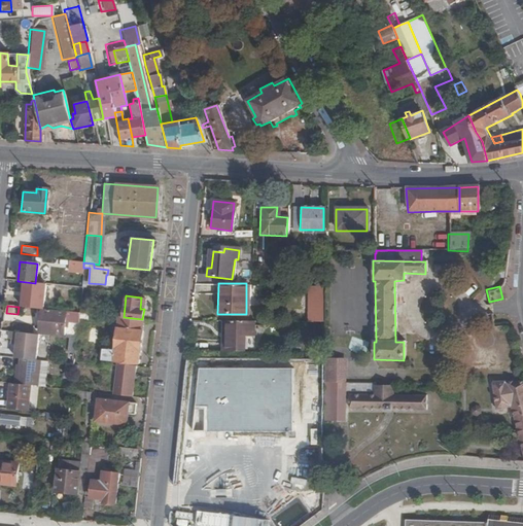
[(66,312),(41,309),(38,332),(63,335),(66,312)]
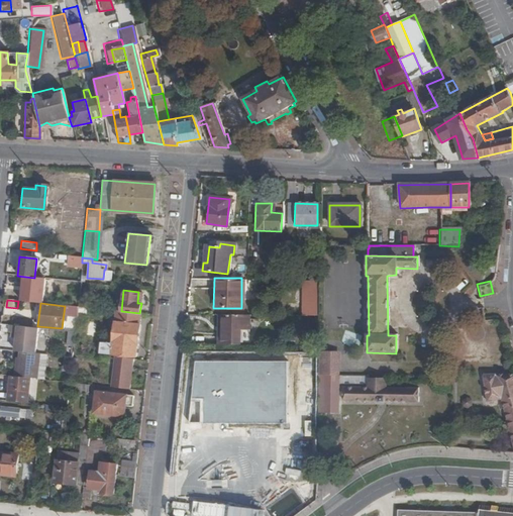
[(138,325),(139,313),(121,311),(115,311),(112,341),(100,340),(99,352),(134,356),(136,344),(137,342),(140,325),(138,325)]
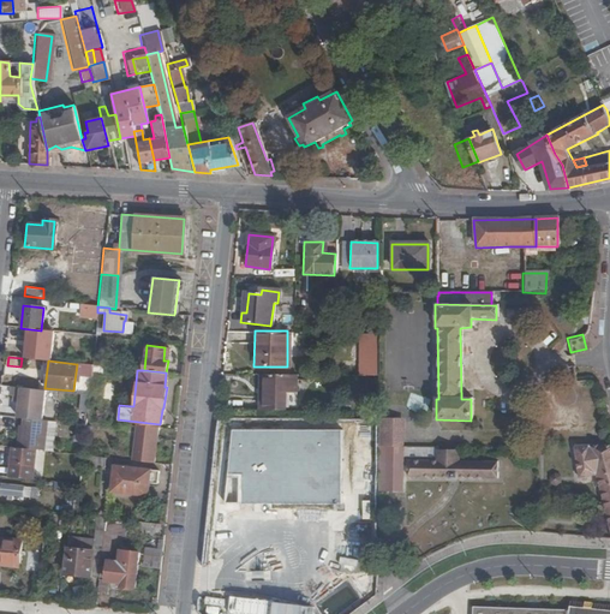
[(295,391),(295,374),(259,374),(259,409),(282,409),(283,391),(295,391)]
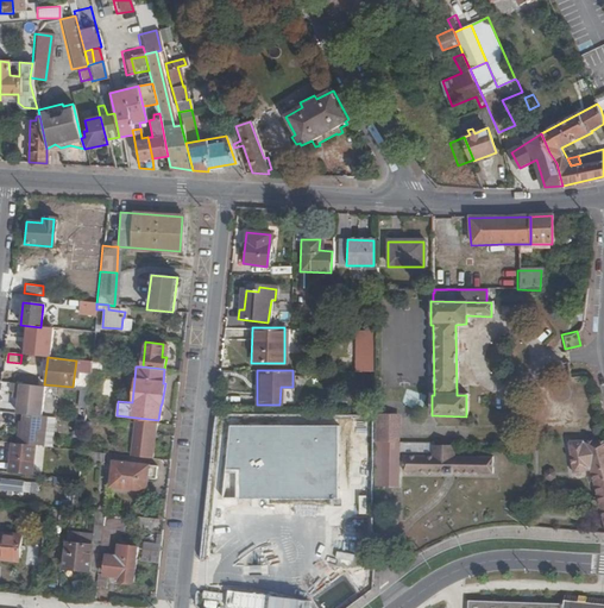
[(19,400),(18,414),(23,414),(41,417),(44,387),(11,383),(11,393),(14,393),(19,394),(19,400)]
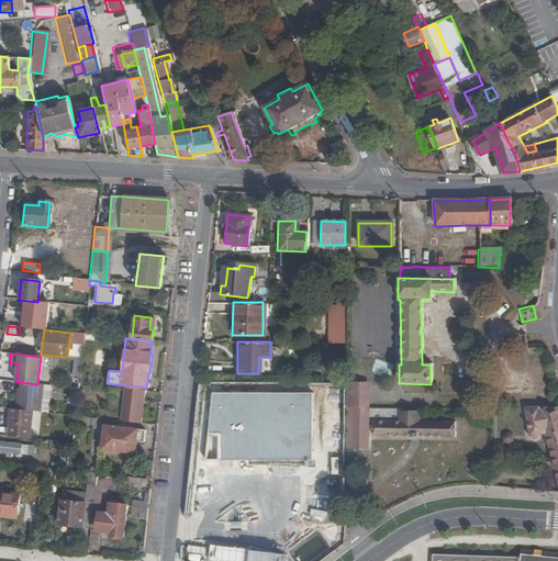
[(71,388),(78,388),(79,384),(81,362),(74,361),(70,388),(71,388)]
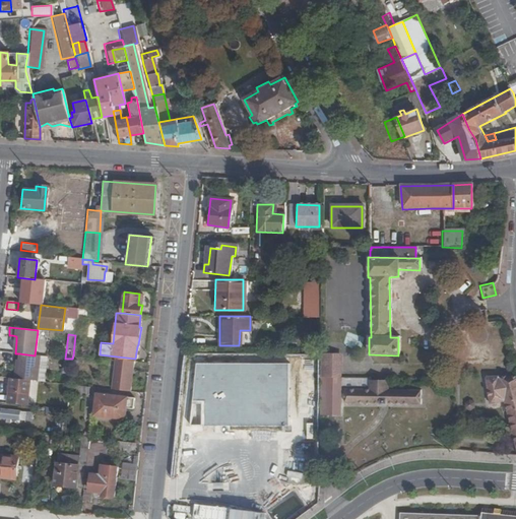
[(16,365),(14,379),(29,380),(37,381),(40,355),(35,355),(19,353),(19,362),(18,365),(16,365)]
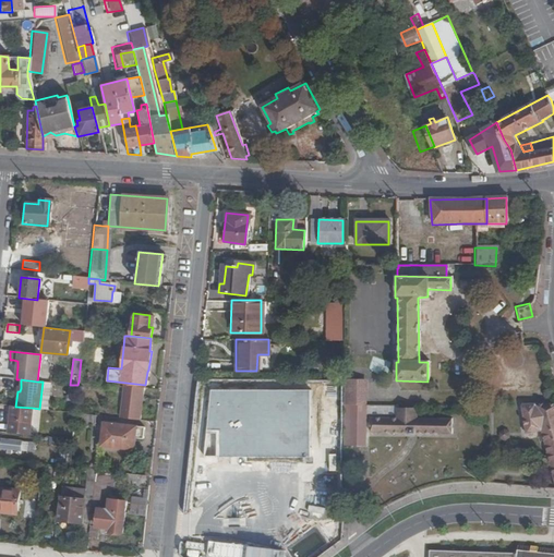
[(342,383),(342,406),(362,406),(362,383),(342,383)]
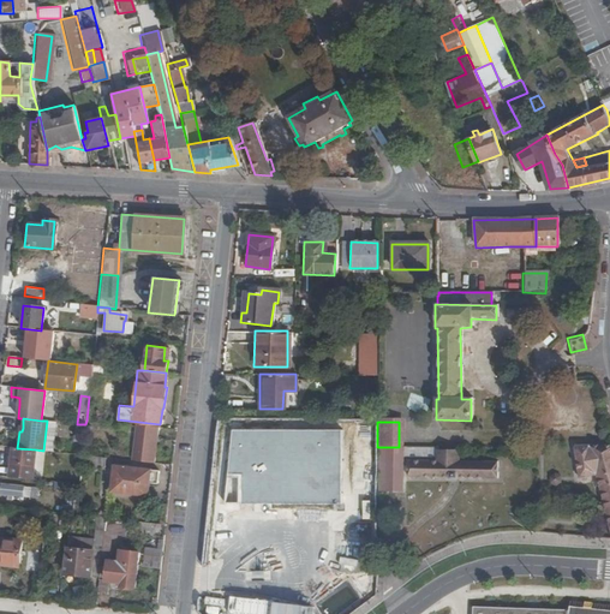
[(154,463),(157,429),(137,427),(132,460),(154,463)]
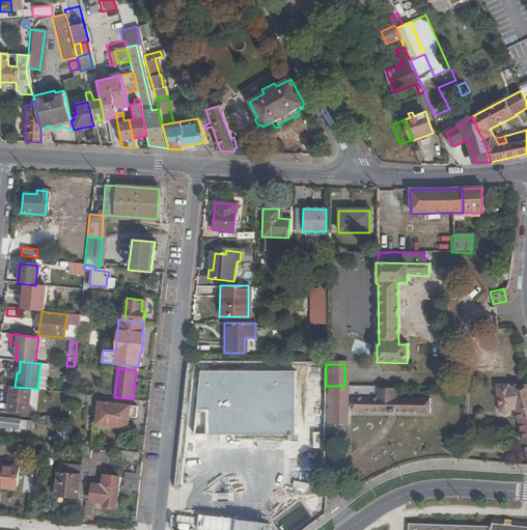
[(198,370),(192,434),(292,434),(293,370),(198,370)]
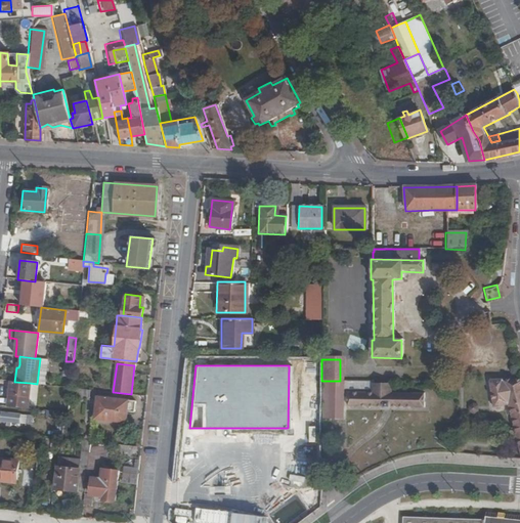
[(519,379),(490,380),(487,384),(492,410),(508,407),(519,452),(519,379)]
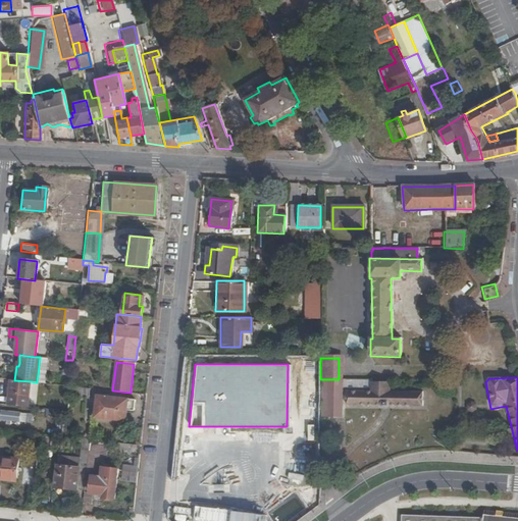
[(10,379),(7,404),(28,407),(30,381),(14,380),(10,379)]
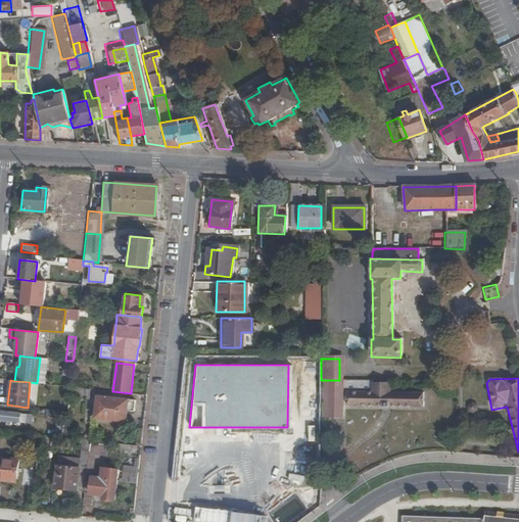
[(339,380),(321,380),(321,391),(340,391),(340,380),(339,380)]
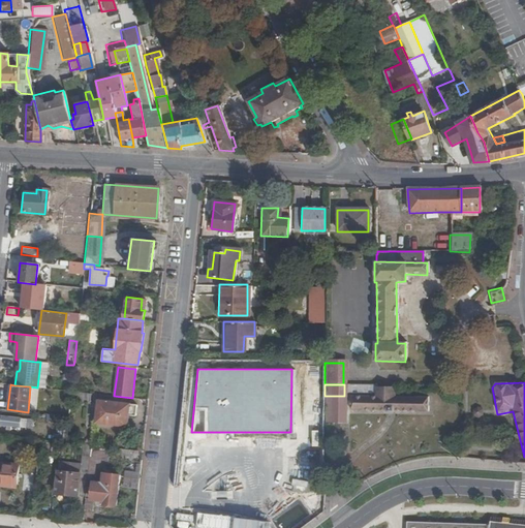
[(374,385),(373,396),(392,396),(393,385),(374,385)]
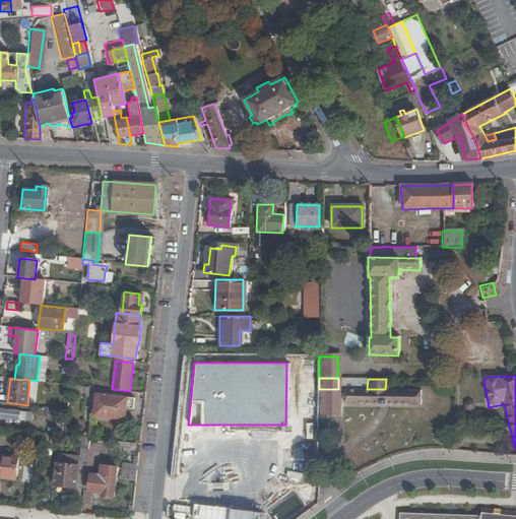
[(70,385),(69,393),(88,395),(88,387),(70,385)]
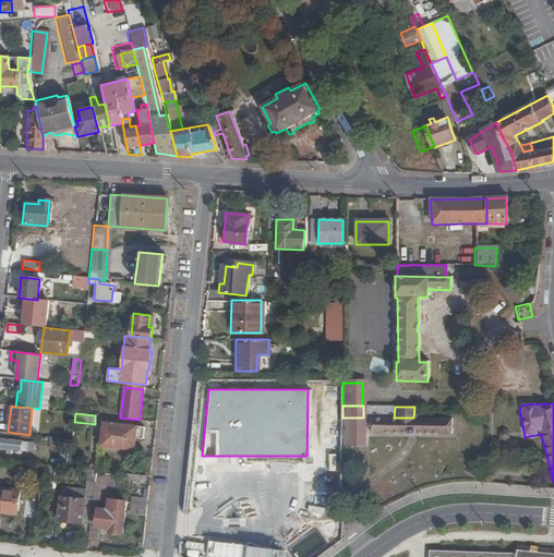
[(363,418),(342,418),(341,446),(362,446),(363,418)]
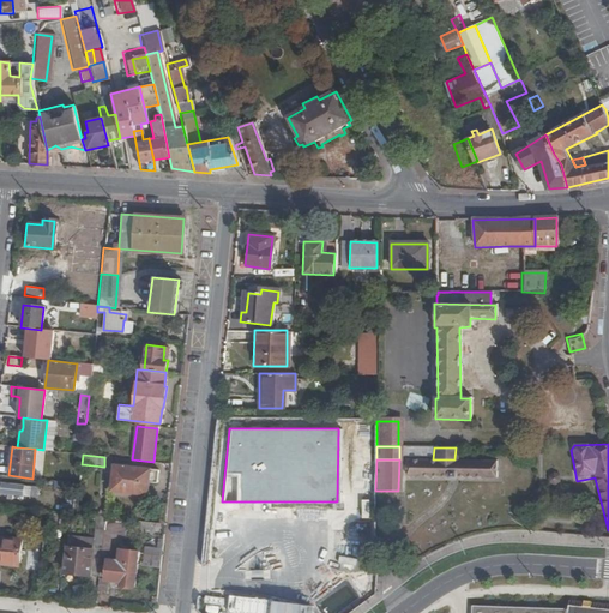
[(433,460),(408,460),(406,476),(494,479),(494,461),(454,460),(433,460)]
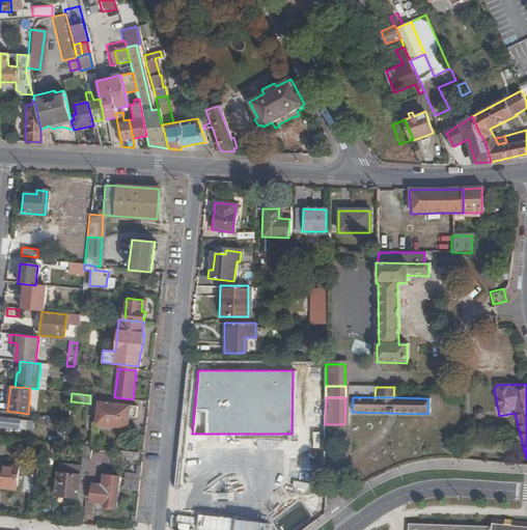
[(38,407),(48,408),(54,409),(55,401),(39,399),(38,407)]
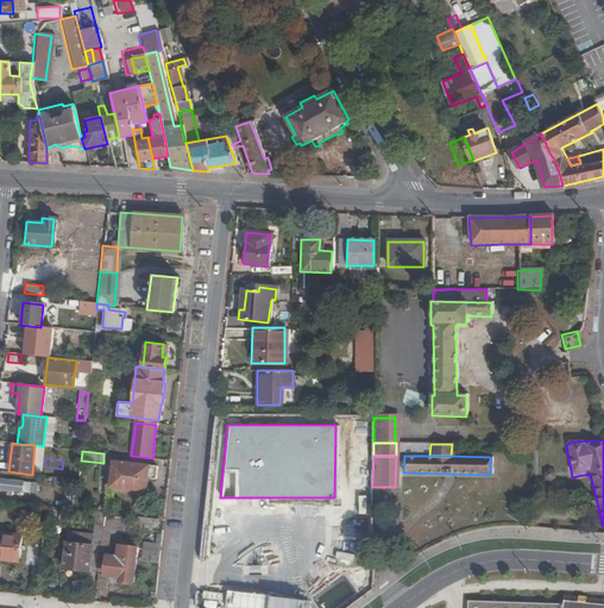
[(149,478),(157,480),(158,468),(114,463),(112,487),(143,490),(144,477),(149,478)]
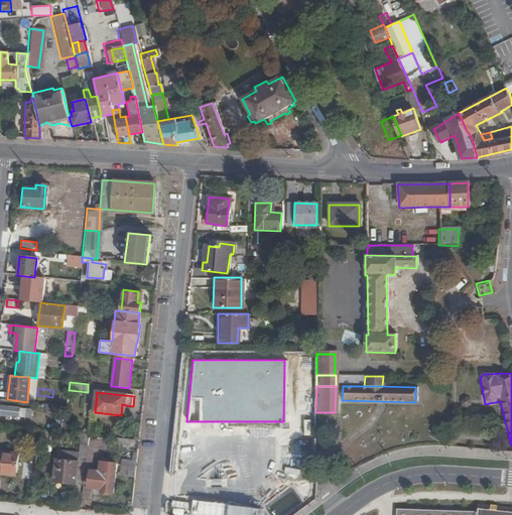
[(46,396),(45,404),(55,405),(67,406),(67,399),(66,398),(52,397),(46,396)]
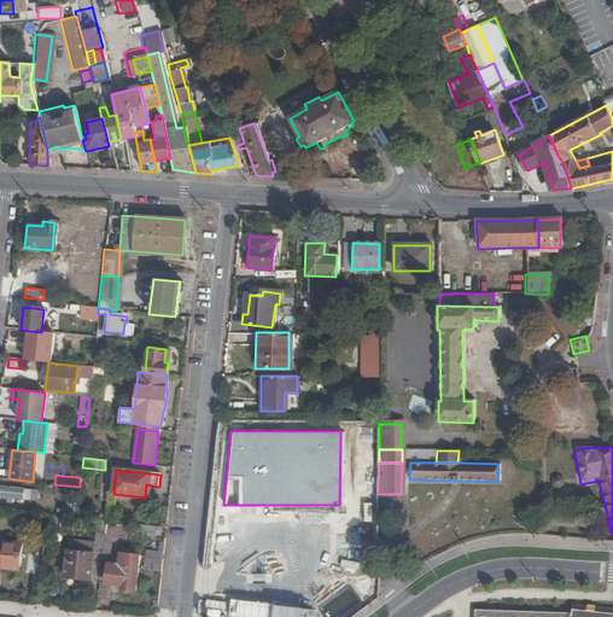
[(31,490),(1,487),(0,496),(29,500),(31,490)]
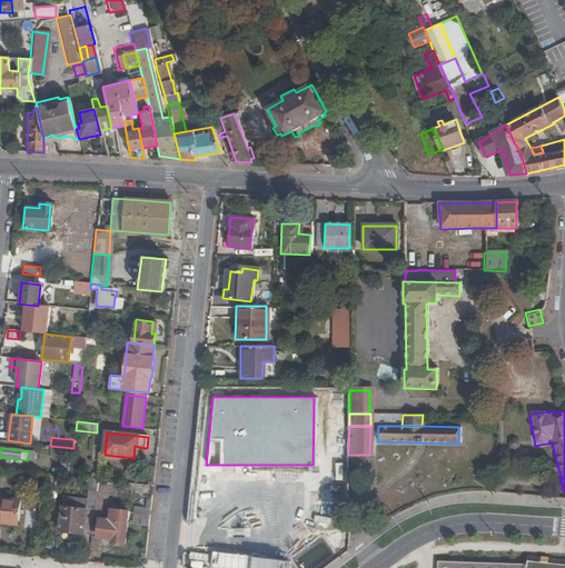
[(95,518),(98,479),(90,478),(87,509),(83,532),(92,534),(95,518)]
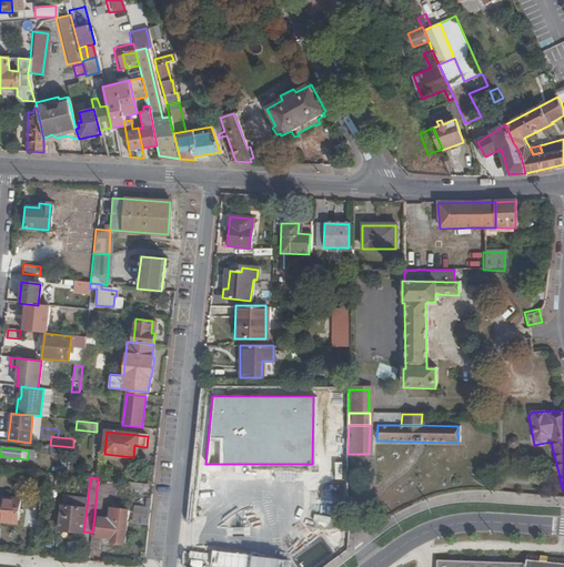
[(110,518),(114,481),(98,478),(94,517),(110,518)]
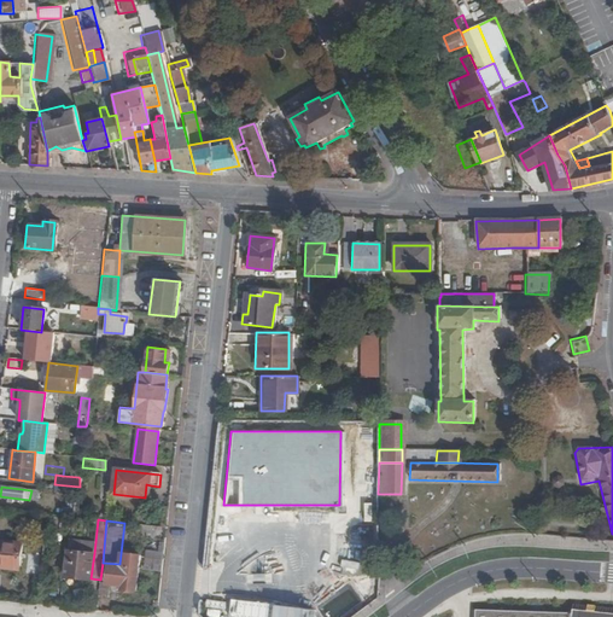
[(24,541),(0,537),(0,566),(21,569),(24,541)]
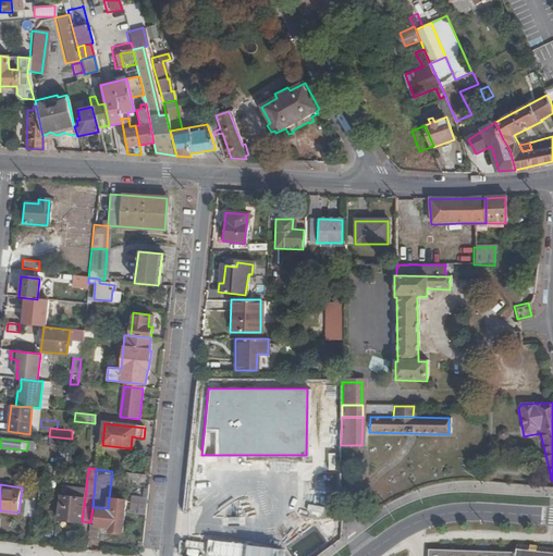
[(82,521),(85,498),(62,495),(60,519),(82,521)]
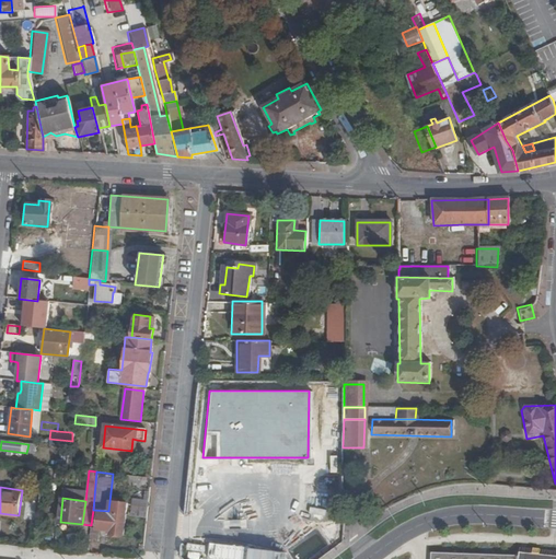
[(146,516),(148,501),(132,499),(131,514),(146,516)]
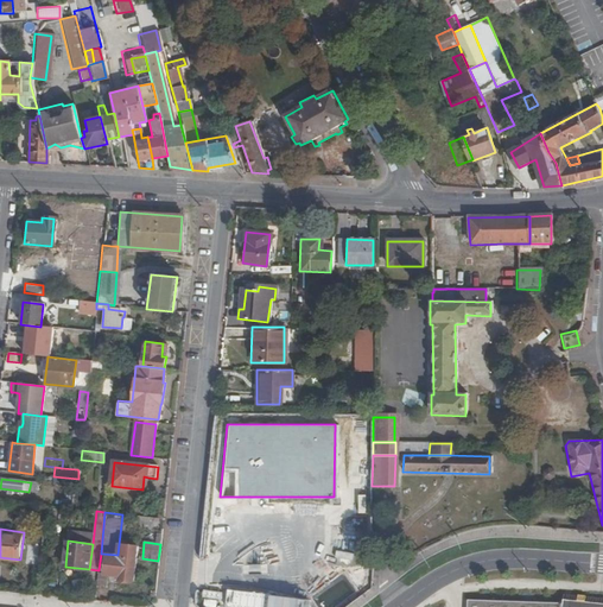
[(135,557),(118,555),(101,554),(99,570),(99,573),(107,573),(119,575),(119,580),(133,581),(135,557)]
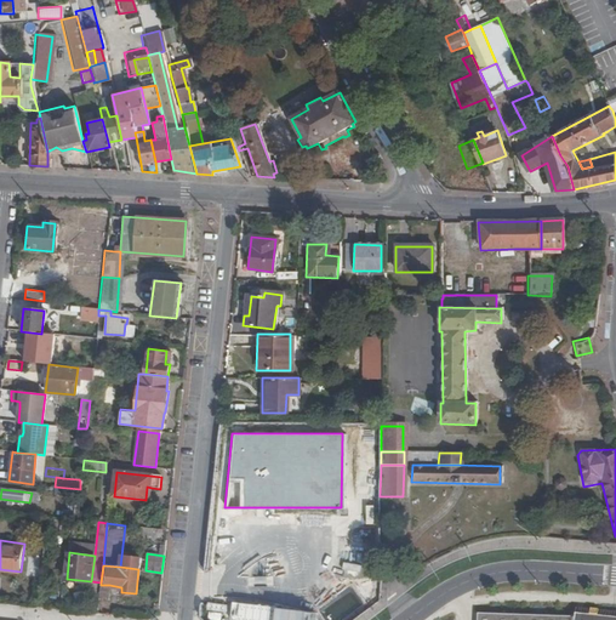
[(109,585),(101,585),(100,596),(108,597),(109,585)]
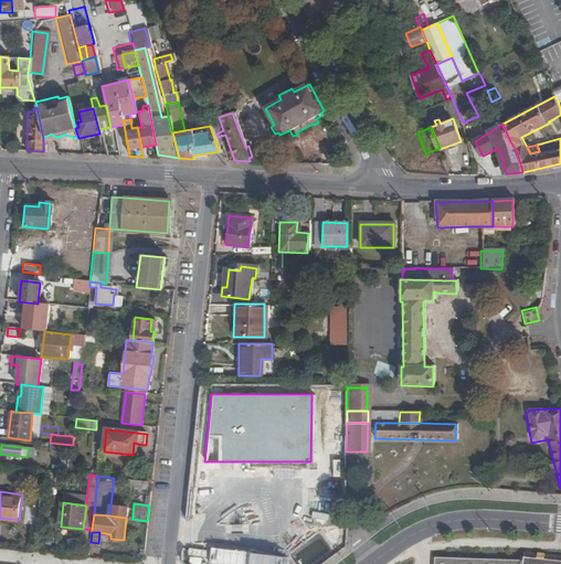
[(211,543),(208,563),(215,563),(252,563),(255,551),(211,543)]
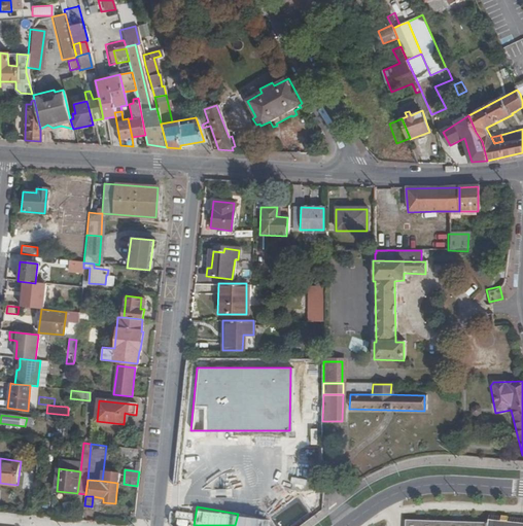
[(188,525),(192,511),(174,509),(172,524),(188,525)]
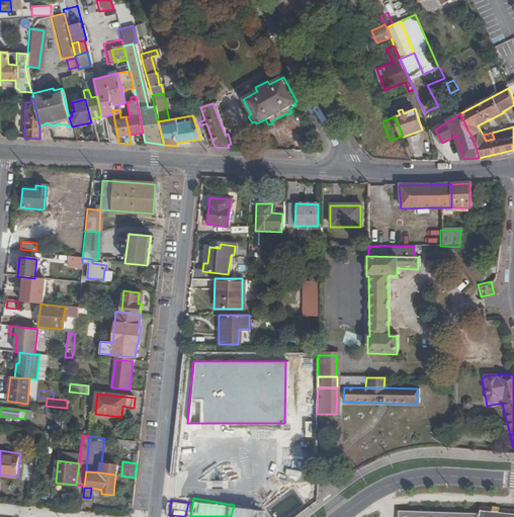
[(476,516),(513,516),(513,508),(477,505),(477,512),(476,516)]
